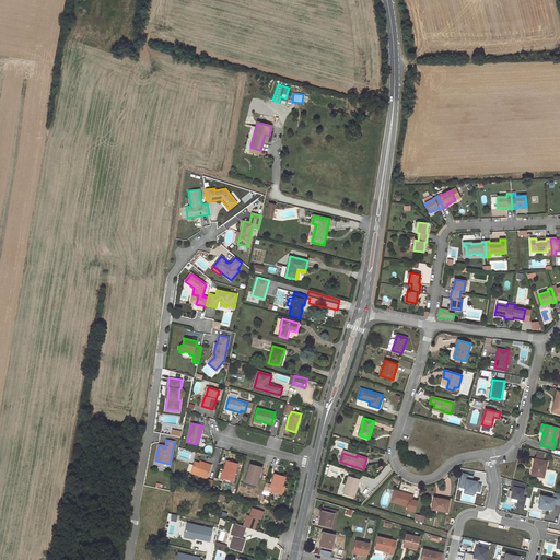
[(535,459),(532,475),(544,477),(547,462),(535,459)]
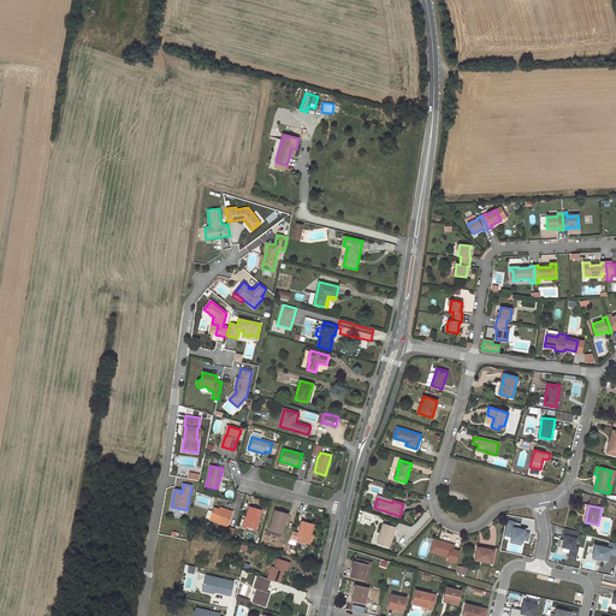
[(249,507),(247,516),(244,526),(255,528),(261,510),(249,507)]
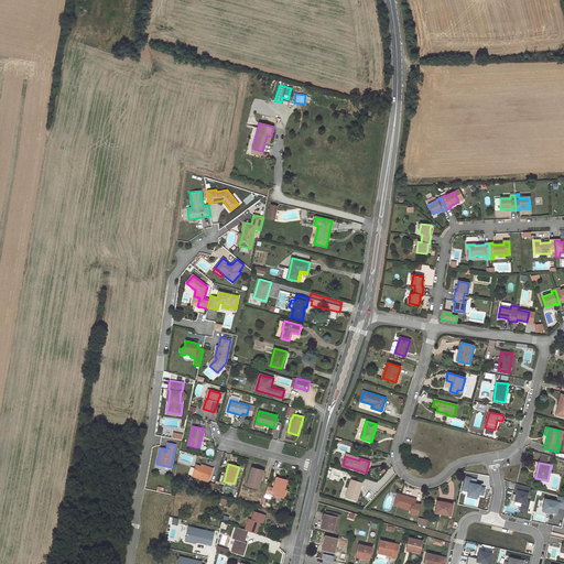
[(195,465),(192,476),(208,481),(213,469),(204,466),(204,468),(201,467),(195,465)]
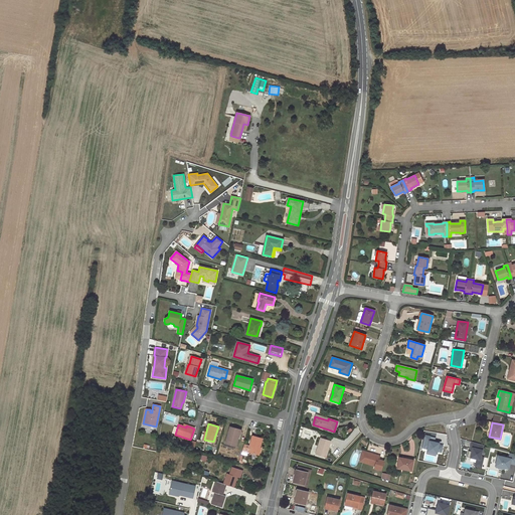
[(235,446),(238,437),(236,437),(238,430),(230,426),(225,444),(235,446)]
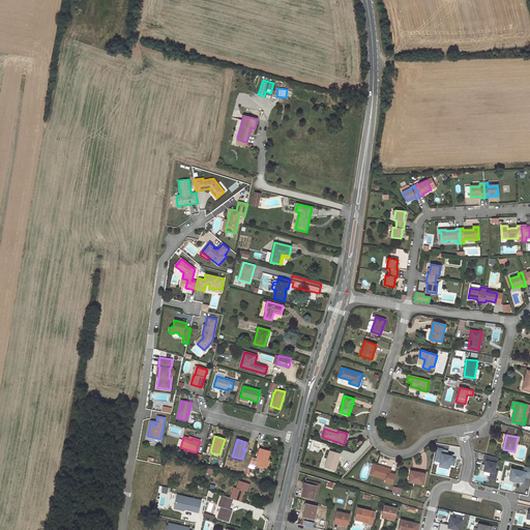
[(252,458),(249,463),(255,465),(265,468),(267,461),(270,451),(260,448),(257,459),(252,458)]
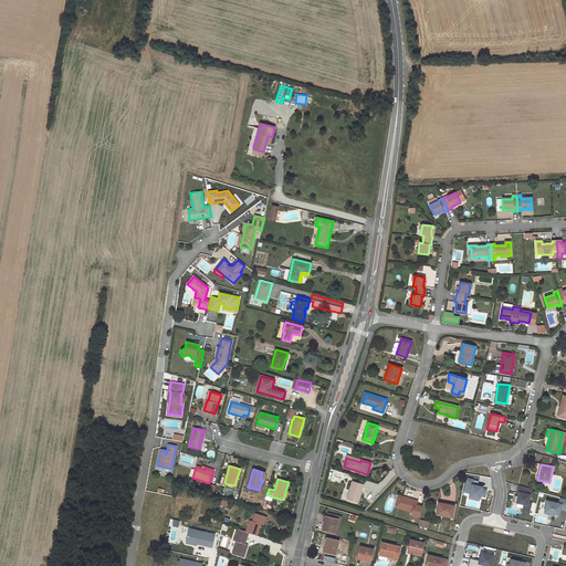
[(482,488),(478,486),(479,481),(467,479),(464,492),(470,493),(469,496),(474,498),(475,493),(480,494),(480,496),(484,498),(486,490),(482,489),(482,488)]
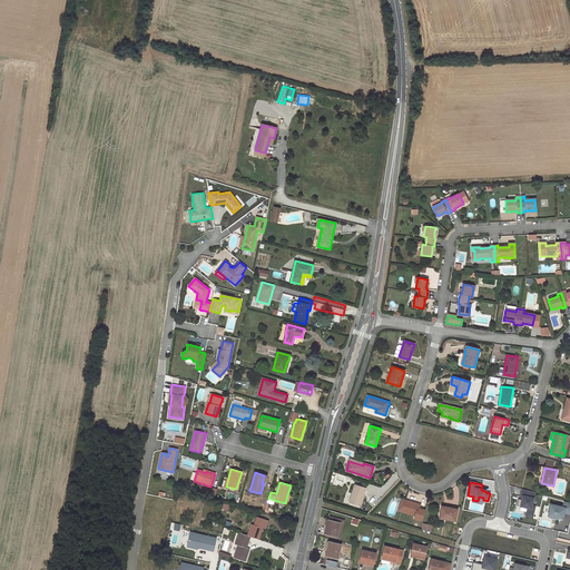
[(355,485),(352,493),(354,494),(352,503),(360,505),(365,489),(355,485)]
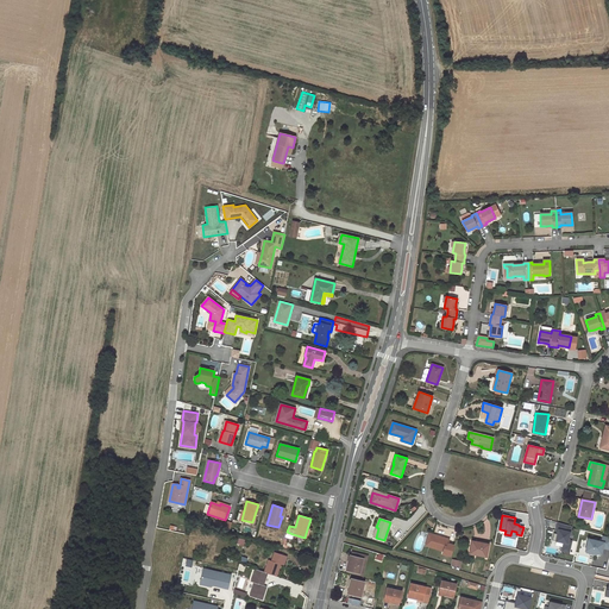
[(558,534),(554,533),(552,540),(564,542),(562,551),(569,552),(571,541),(569,540),(571,527),(558,522),(556,531),(558,531),(558,534)]
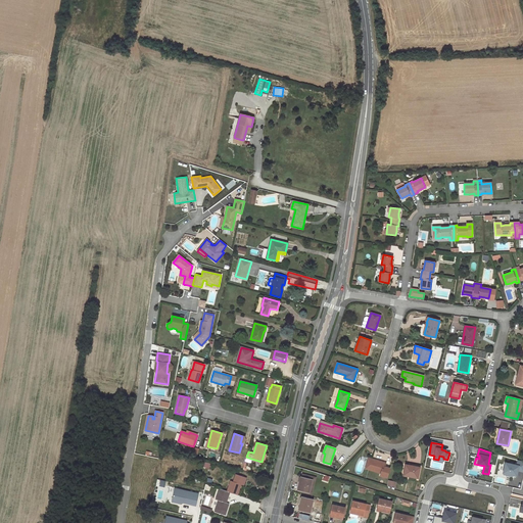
[(386,463),(371,459),(368,469),(381,473),(380,475),(387,477),(389,468),(385,467),(386,463)]
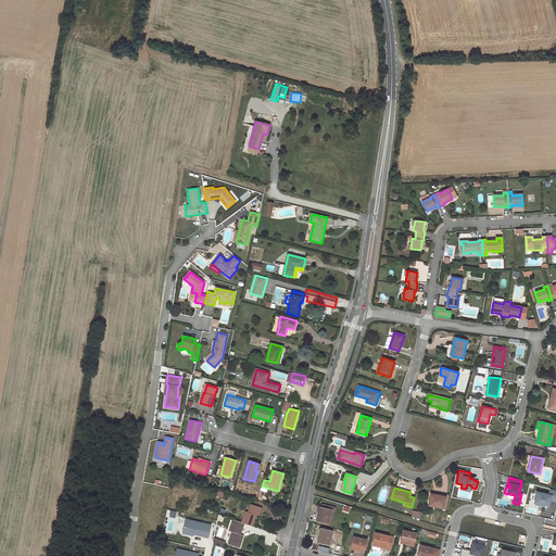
[(555,490),(551,489),(550,494),(538,492),(534,503),(550,506),(551,501),(555,501),(555,490)]
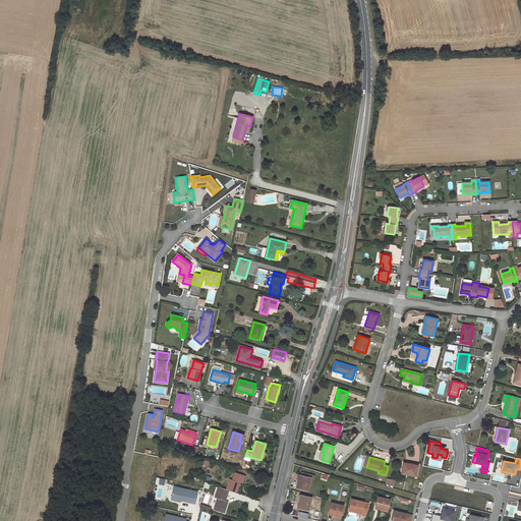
[(404,463),(402,473),(415,476),(418,464),(411,463),(404,462),(404,463)]
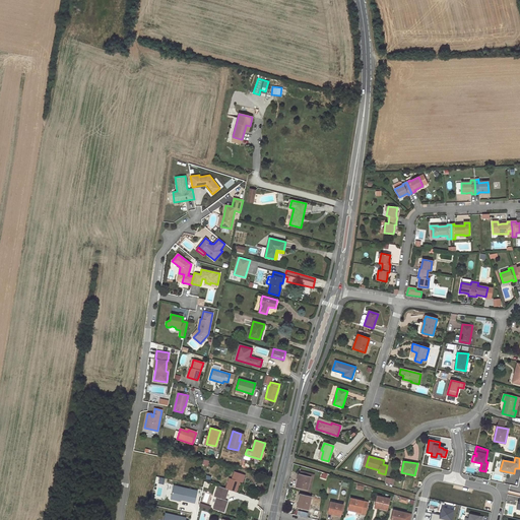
[(230,478),(225,489),(231,491),(236,492),(239,481),(242,482),(244,474),(235,471),(232,479),(230,478)]
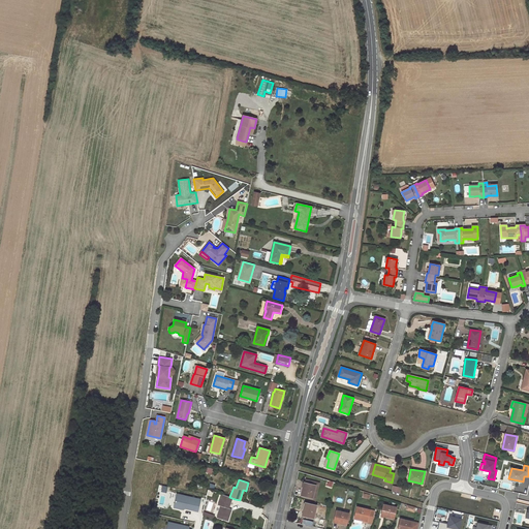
[(306,479),(305,483),(315,486),(312,498),(307,496),(306,498),(315,500),(319,484),(306,479)]
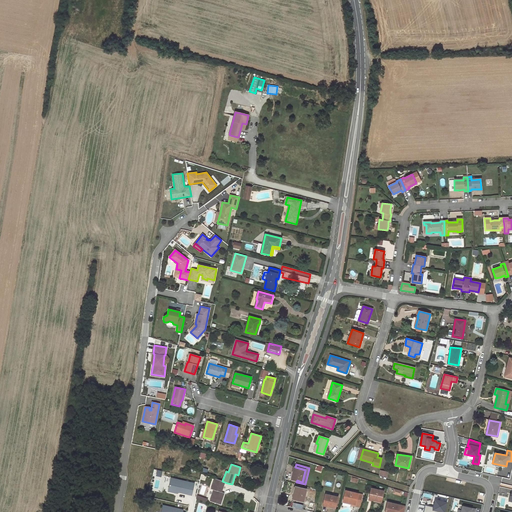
[(291,479),(297,480),(302,482),(305,470),(295,467),(294,467),(291,479)]
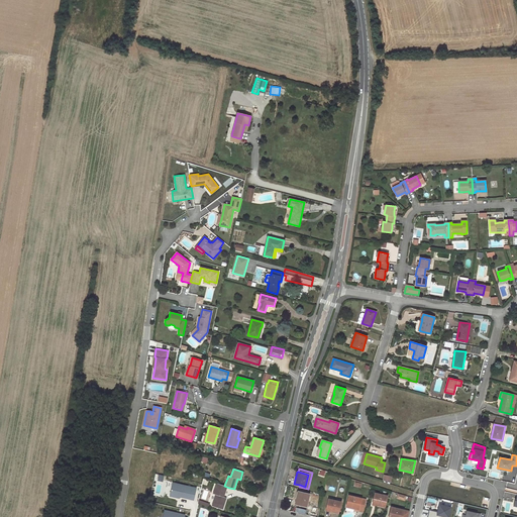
[(193,501),(196,488),(171,482),(169,496),(193,501)]
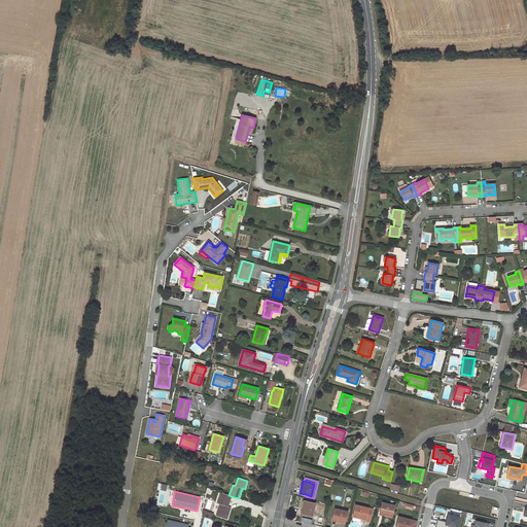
[(220,504),(216,516),(226,519),(234,497),(229,495),(220,493),(217,503),(220,504)]
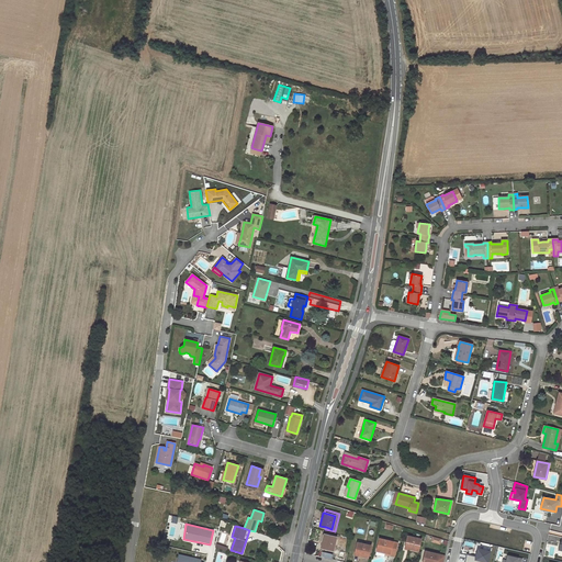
[(324,535),(321,548),(333,550),(336,537),(324,535)]
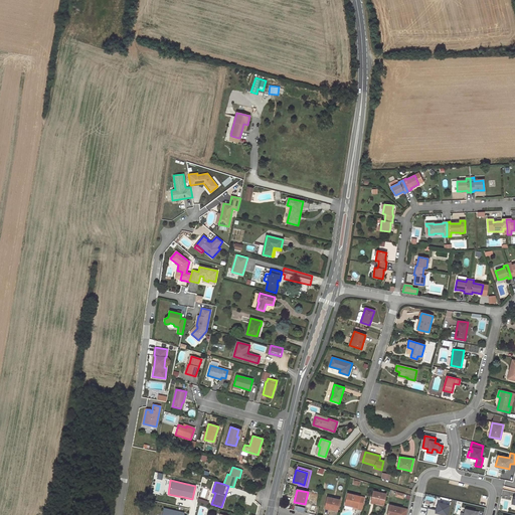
[(373,492),(371,502),(383,505),(385,494),(373,492)]
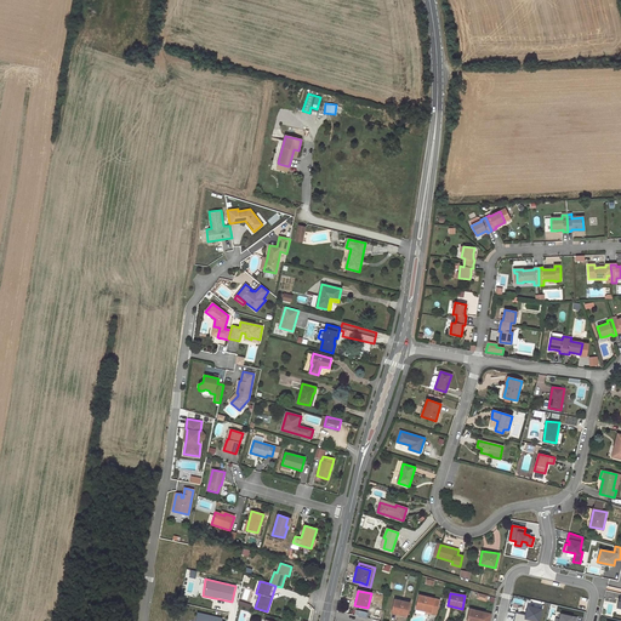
[(419,596),(416,608),(426,610),(425,613),(436,615),(439,599),(419,596)]
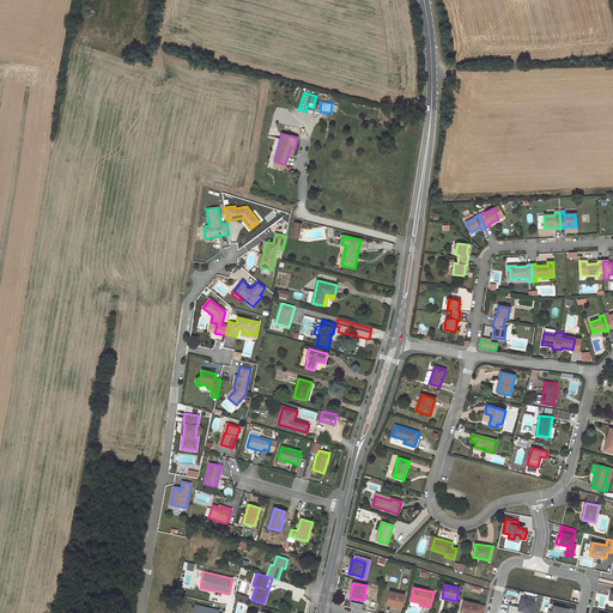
[(389,592),(387,605),(401,608),(404,595),(389,592)]
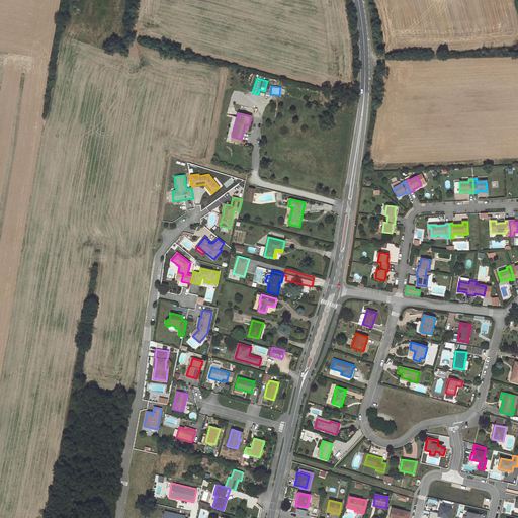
[(440,506),(439,513),(430,511),(428,517),(449,517),(451,508),(440,506)]
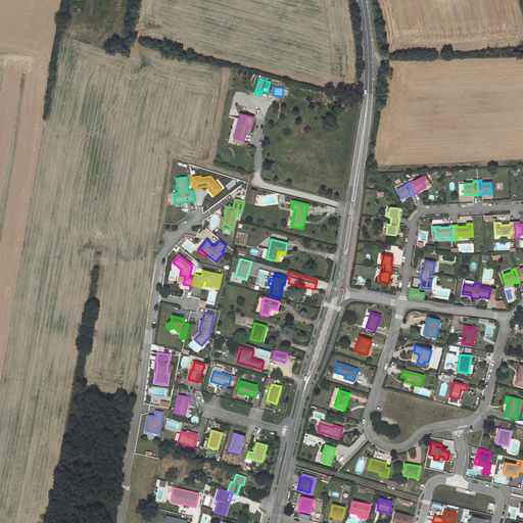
[(395,513),(392,522),(412,522),(414,518),(395,513)]
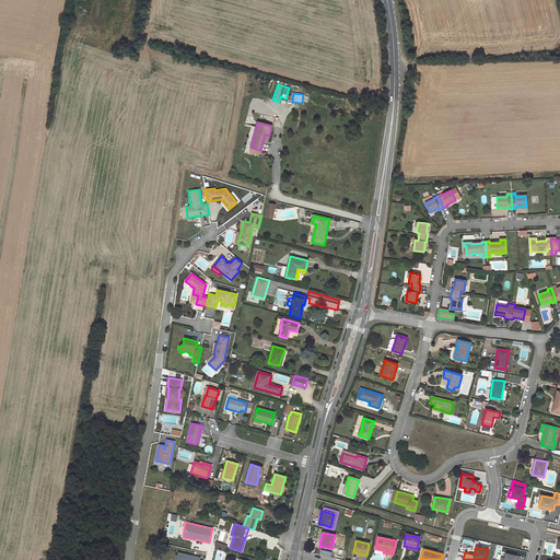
All buildings are outlined.
